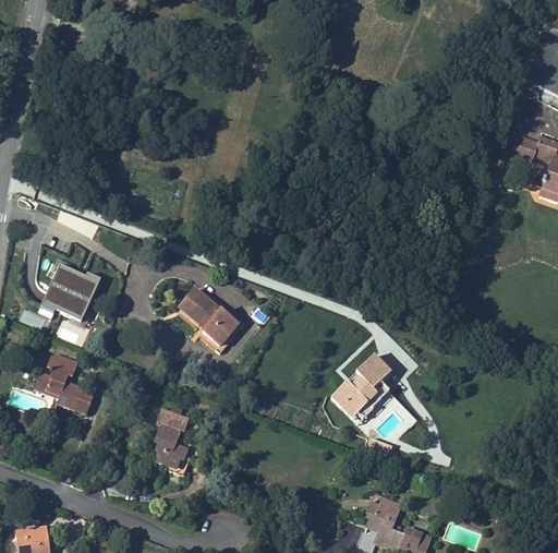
[(72,31),(69,44),(83,47),(86,34),(72,31)]
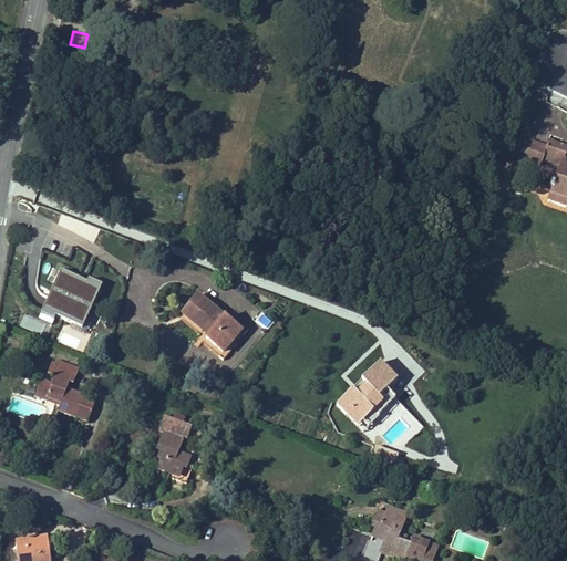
[(566,198),(566,144),(564,143),(566,138),(547,131),(545,136),(528,130),(522,148),(538,155),(534,166),(553,173),(546,190),(566,198)]
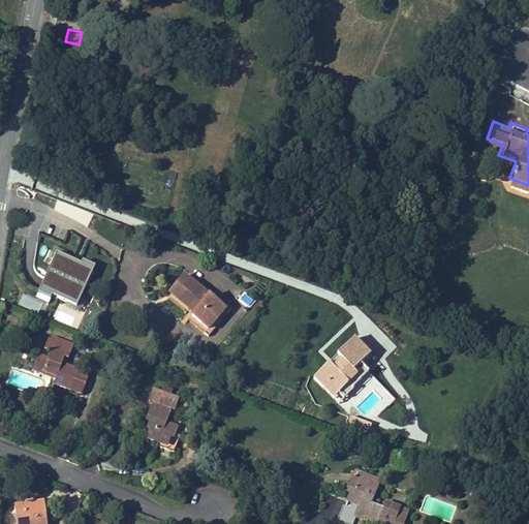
[(51,300),(53,294),(81,304),(96,262),(89,259),(88,263),(56,250),(38,296),(51,300)]
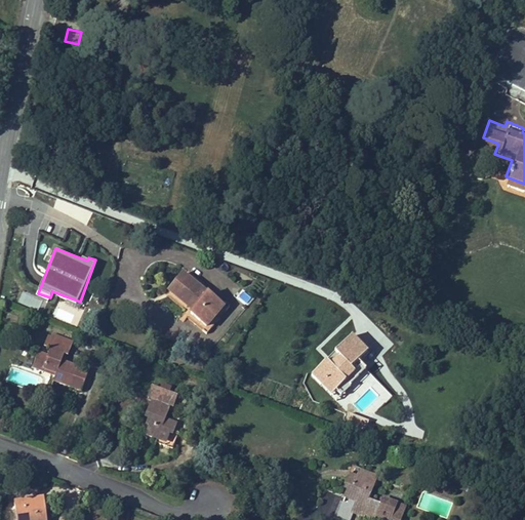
[(182,271),(165,291),(207,325),(226,303),(203,284),(201,287),(182,271)]
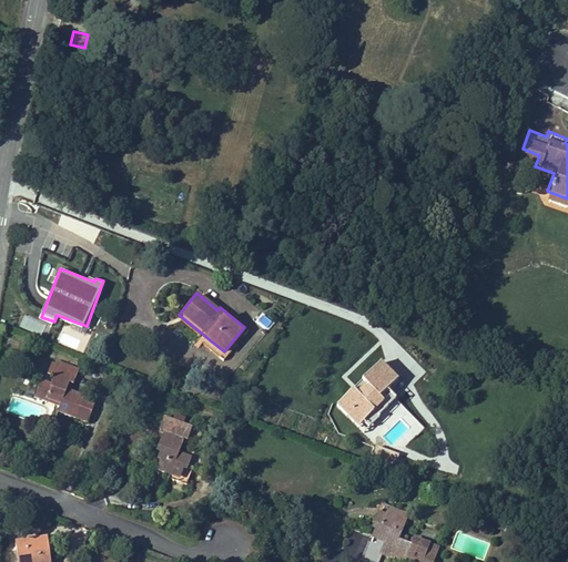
[(401,375),(381,357),(337,400),(358,423),(367,417),(372,422),(382,414),(379,411),(397,395),(388,387),(401,375)]
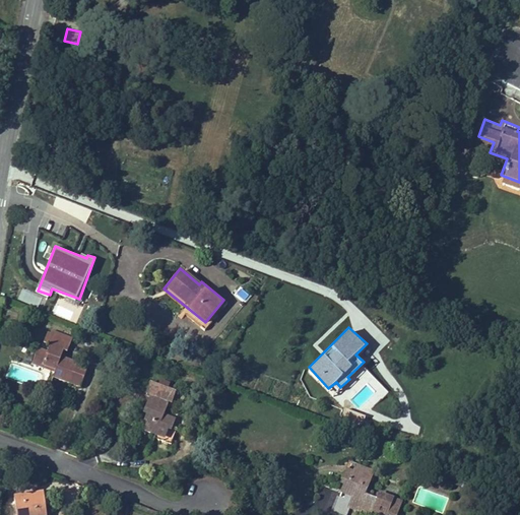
[(51,371),(49,376),(68,383),(75,363),(58,356),(61,349),(66,350),(71,337),(50,329),(49,332),(47,337),(43,336),(41,342),(47,344),(45,350),(35,346),(28,362),(40,367),(42,363),(53,367),(51,371)]
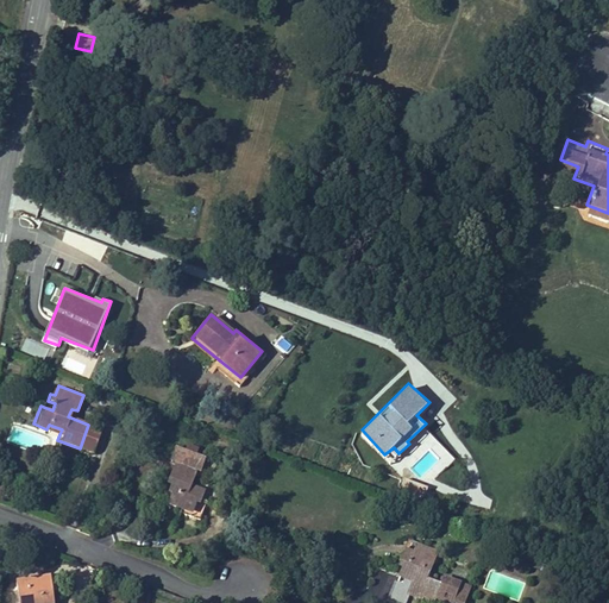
[(198,469),(202,456),(174,445),(169,457),(175,460),(168,476),(174,478),(170,487),(174,488),(169,500),(181,504),(179,512),(201,520),(208,502),(199,498),(202,489),(189,484),(196,468),(198,469)]
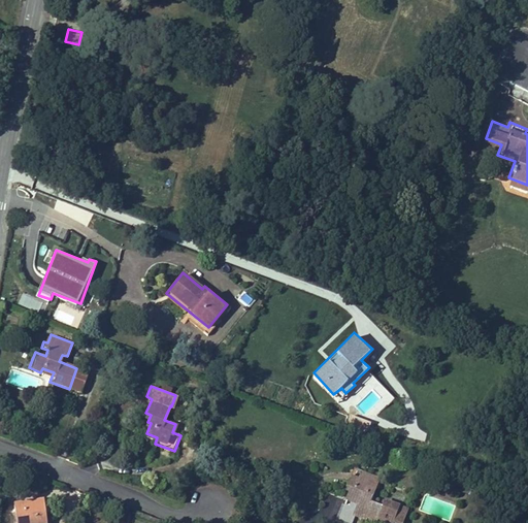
[(355,410),(350,419),(366,427),(371,418),(355,410)]
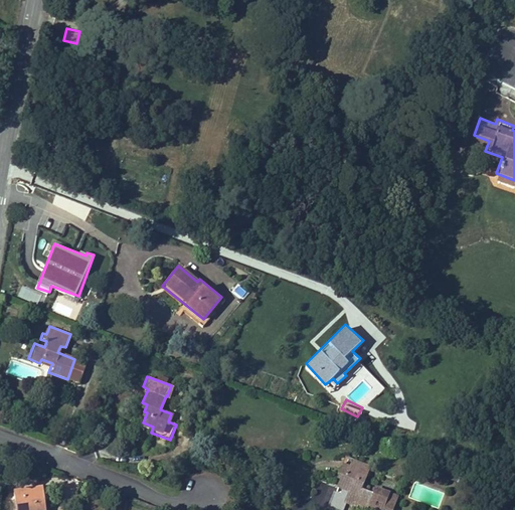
[(332,498),(361,509),(363,505),(375,509),(381,509),(382,508),(386,509),(388,509),(395,494),(373,485),(371,491),(357,486),(366,464),(345,455),(337,473),(342,475),(332,498)]
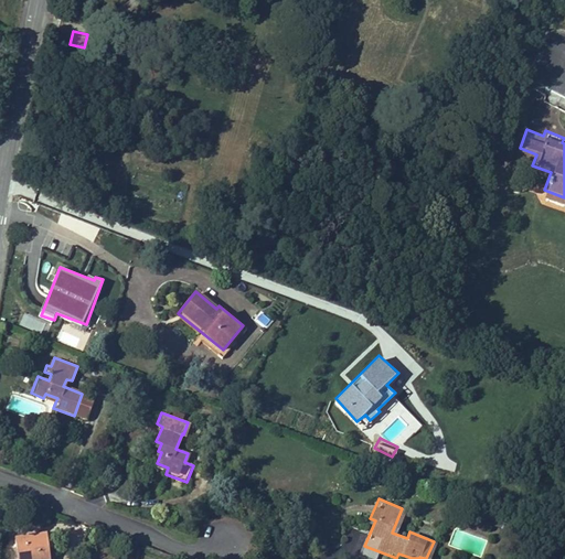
[(45,531),(14,536),(17,558),(36,558),(49,558),(45,531)]
